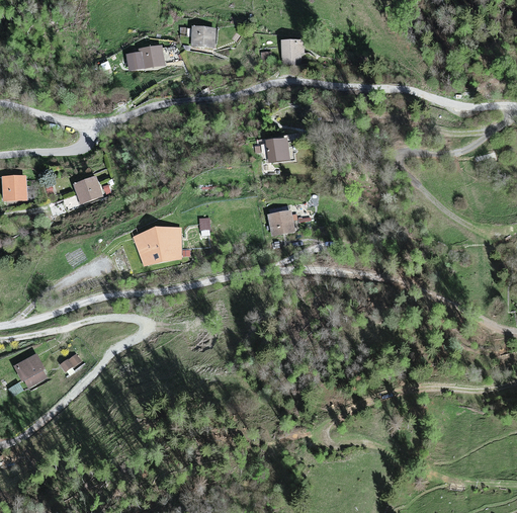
[(216,27),(192,24),(190,45),(213,47),(216,27)]
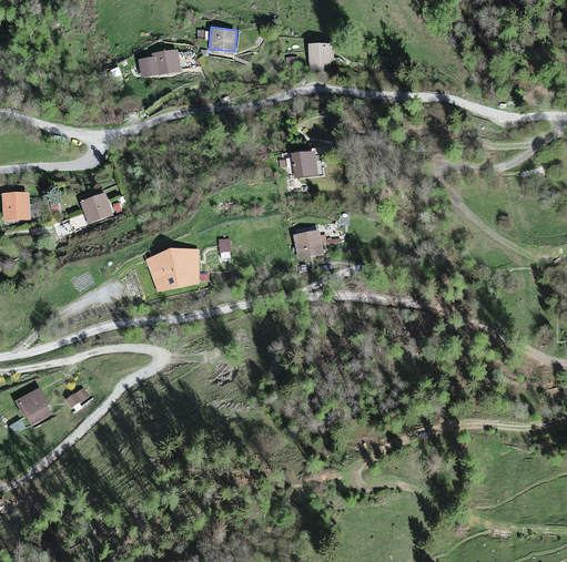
[(333,43),(309,42),(307,62),(332,63),(333,43)]
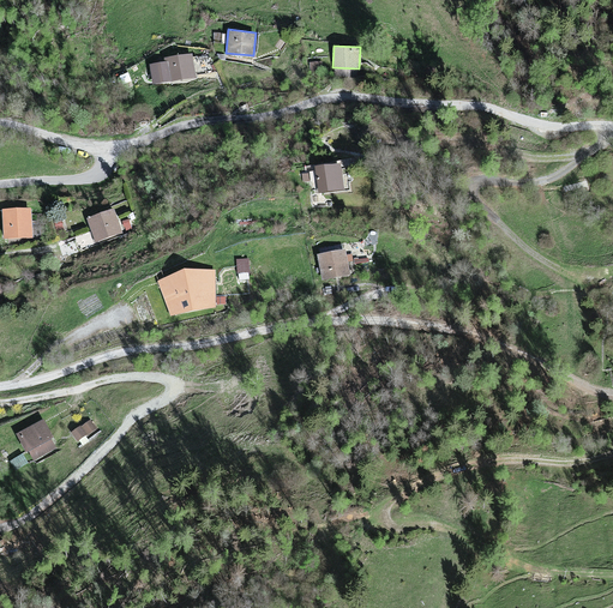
[(192,53),(164,55),(167,78),(194,74),(192,53)]
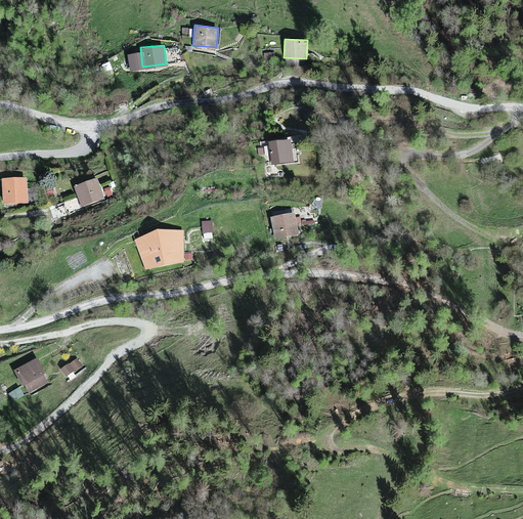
[(291,140),(269,142),(271,161),(292,160),(291,140)]
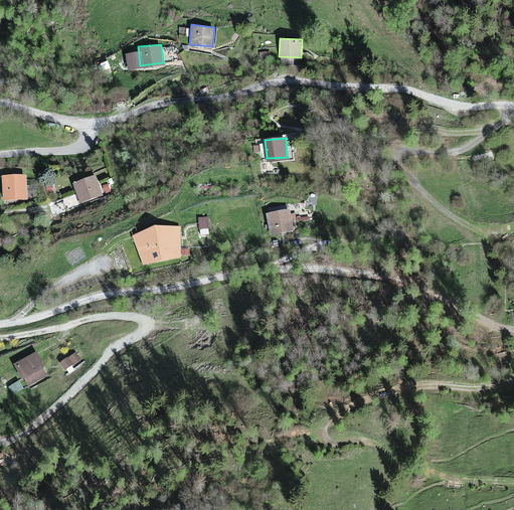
[(26,173),(2,174),(3,199),(27,198),(26,173)]
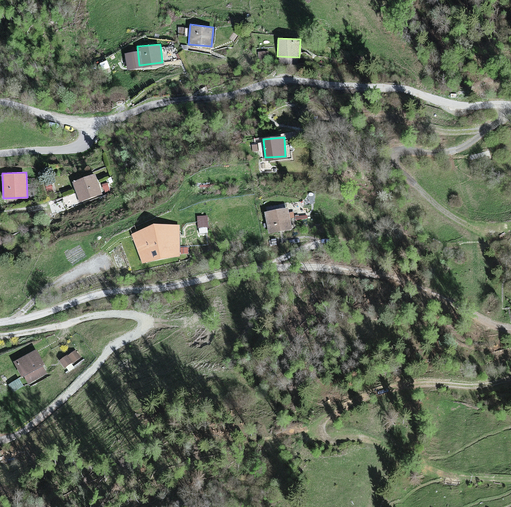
[(93,174),(71,180),(78,201),(100,194),(93,174)]
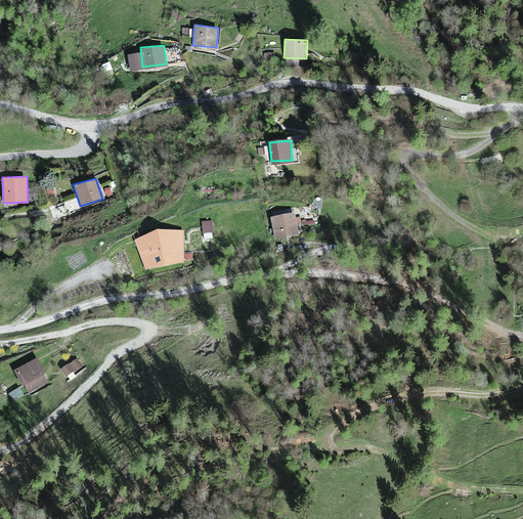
[(294,212),(269,216),(271,236),(297,233),(294,212)]
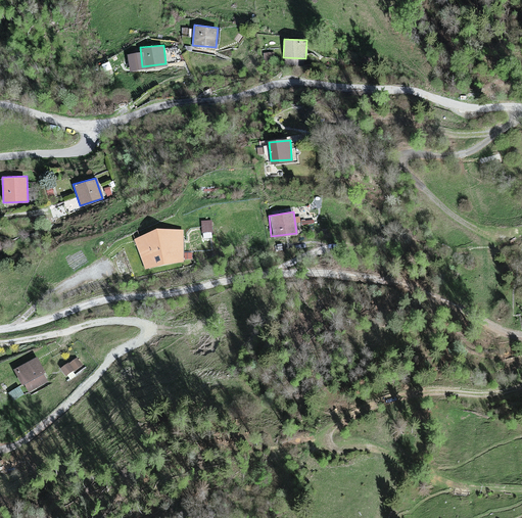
[(159,228),(134,238),(144,266),(185,262),(185,227),(159,228)]
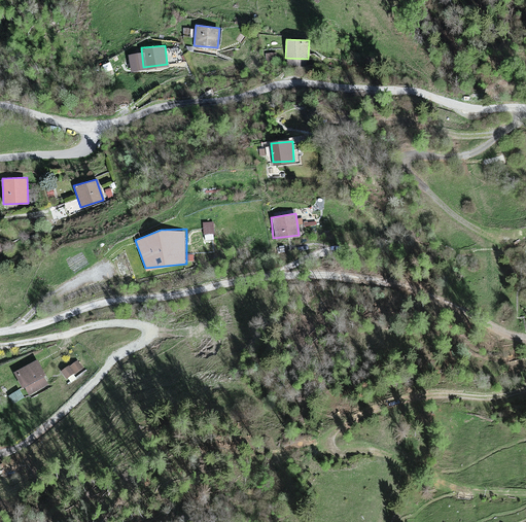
[(36,354),(12,368),(22,383),(23,382),(28,391),(47,380),(43,372),(45,371),(36,354)]
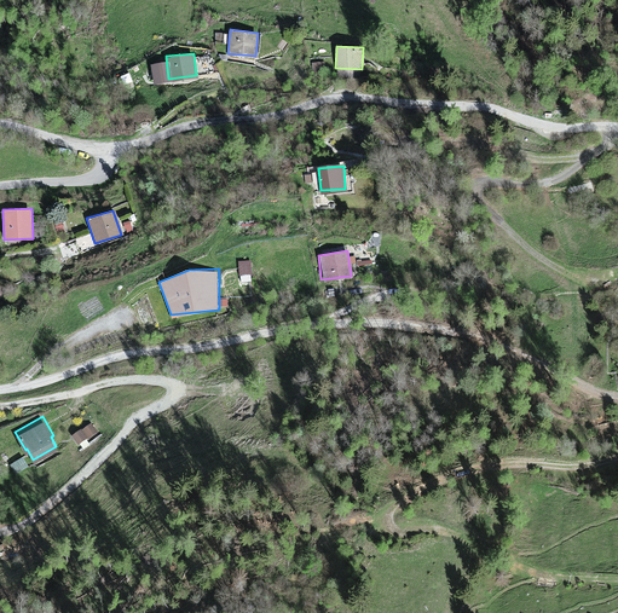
[(81,422),(70,429),(78,439),(87,432),(87,433),(97,426),(90,417),(81,423),(81,422)]
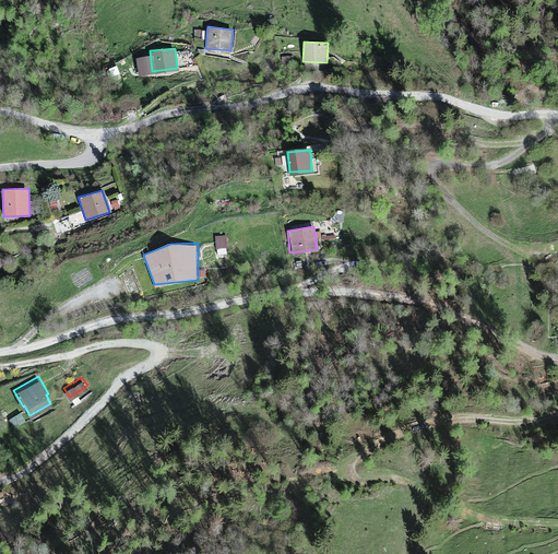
All buildings are outlined.
